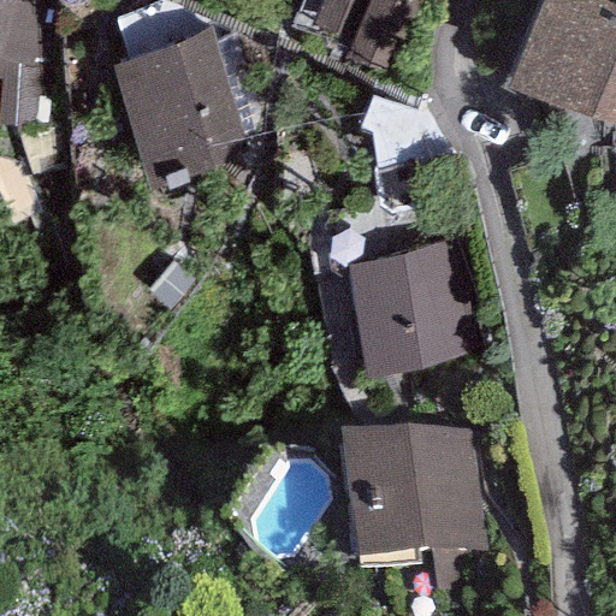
[(0,0),(0,61),(39,69),(46,70),(55,5),(22,0),(0,0)]
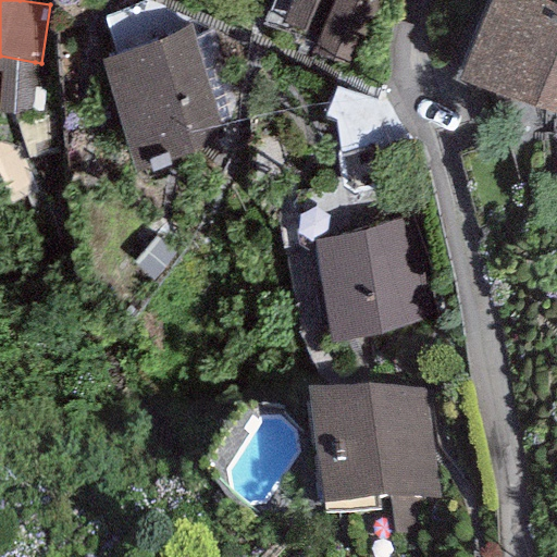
[(381,4),(369,0),(272,0),(263,23),(318,44),(313,53),(355,70),(381,4)]
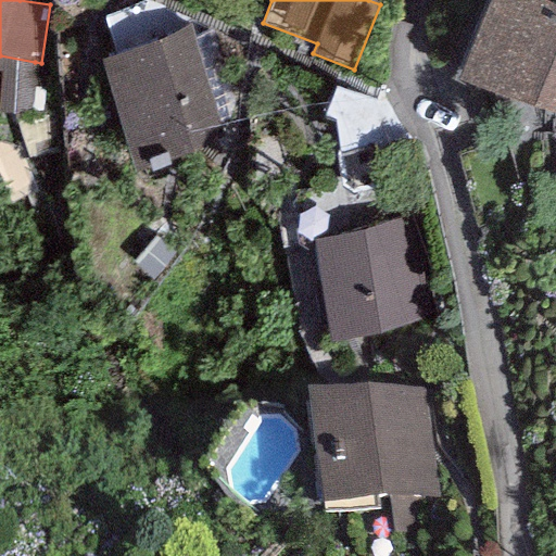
[(555,3),(545,0),(489,0),(452,80),(555,112),(555,3)]
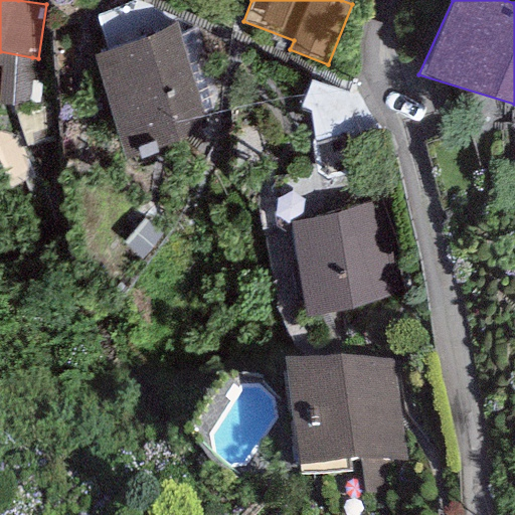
[(176,27),(93,53),(125,158),(208,133),(176,27)]
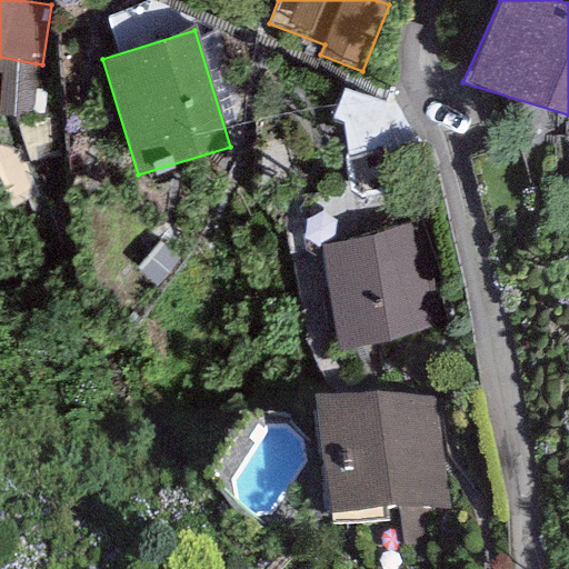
[(0,115),(32,118),(36,63),(0,57),(0,73),(3,73),(0,96),(0,115)]
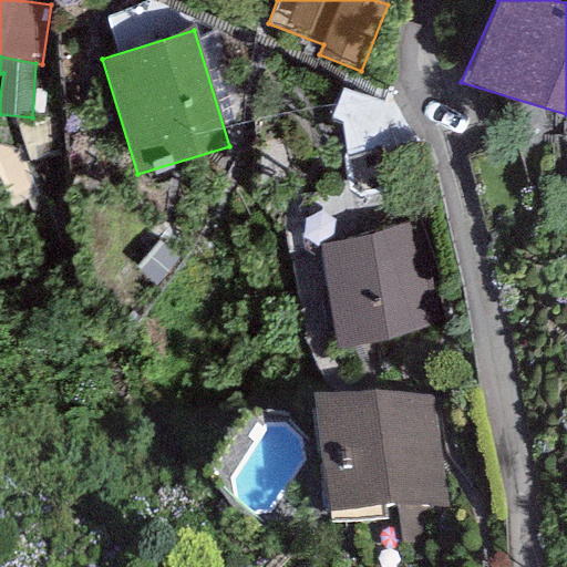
[(420,222),(318,244),(341,352),(443,330),(420,222)]
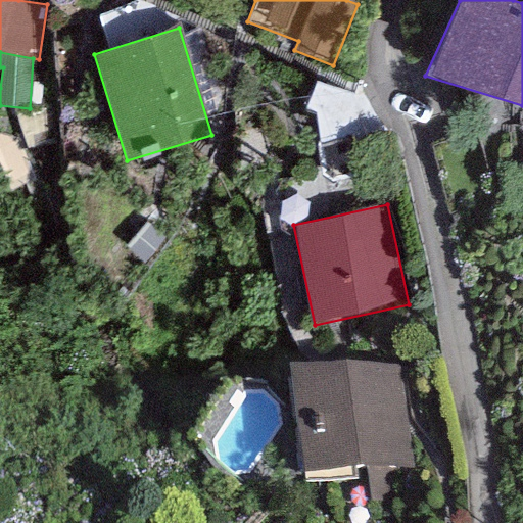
[(399,366),(288,364),(303,472),(366,464),(371,501),(414,494),(399,366)]
